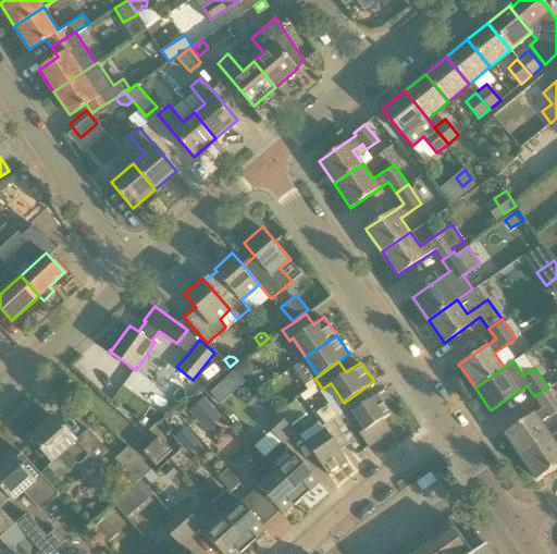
[(237,367),(210,389),(221,401),(247,379),(237,367)]
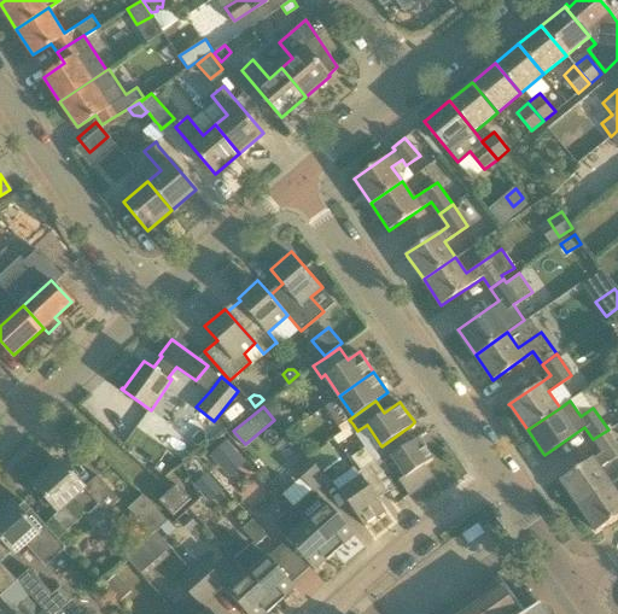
[(579,504),(611,483),(599,467),(617,452),(617,443),(608,430),(593,439),(601,451),(560,479),(561,480),(579,504)]
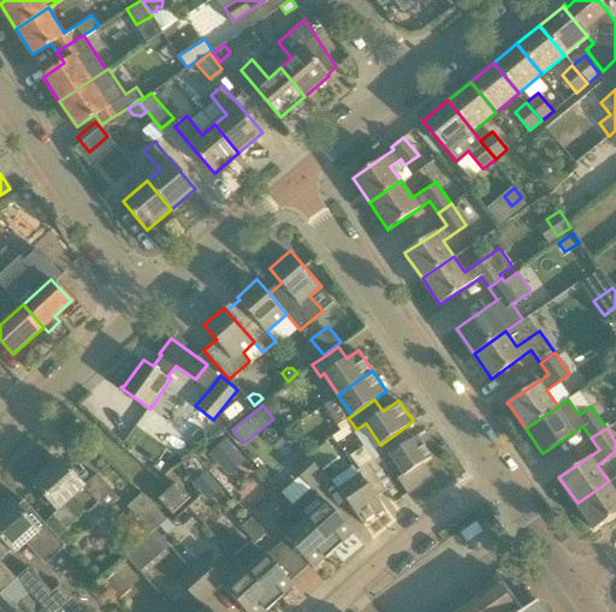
[(380,445),(374,449),(379,455),(381,459),(390,453),(406,475),(398,479),(408,492),(433,475),(424,462),(432,457),(416,435),(409,440),(403,432),(402,429),(380,445)]
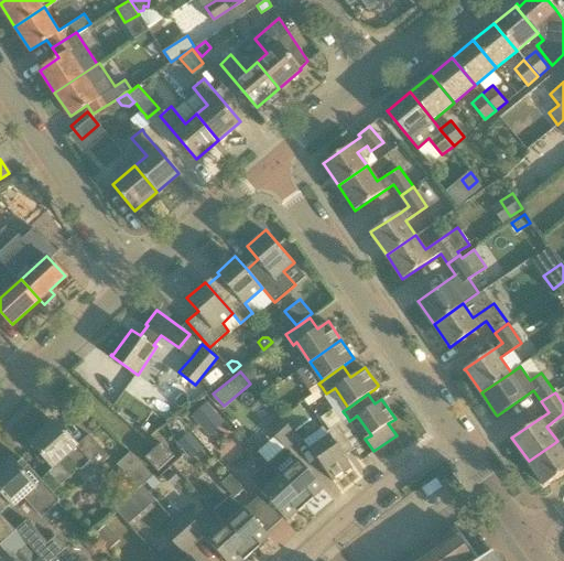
[(205,430),(220,417),(206,401),(191,414),(205,430)]
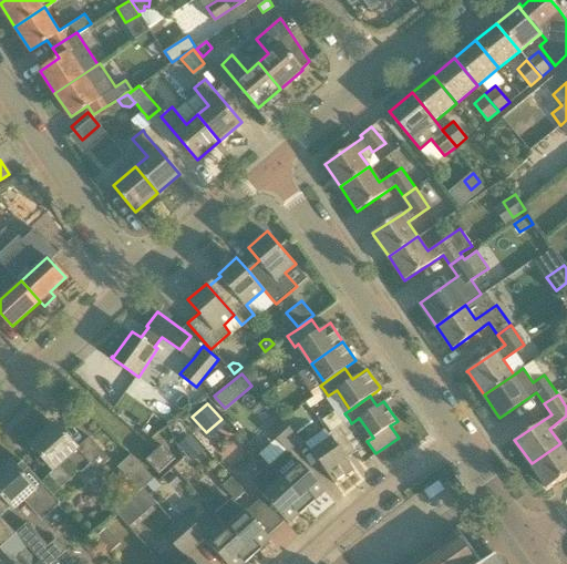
[(300,407),(288,417),(297,429),(310,419),(300,407)]
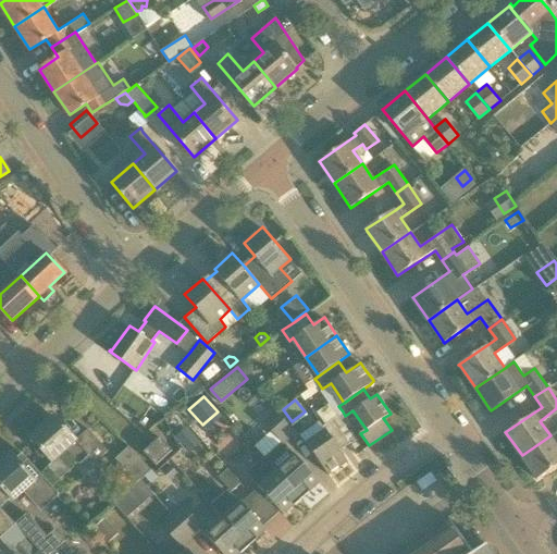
[(260,417),(284,444),(297,433),(273,406),(260,417)]
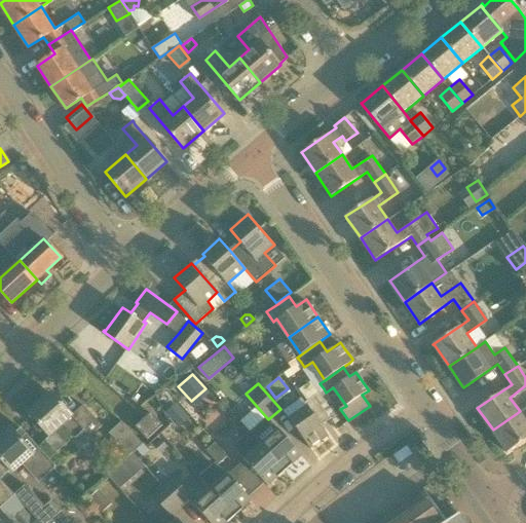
[(330,398),(326,393),(324,388),(318,393),(314,395),(322,404),(326,401),(330,398)]
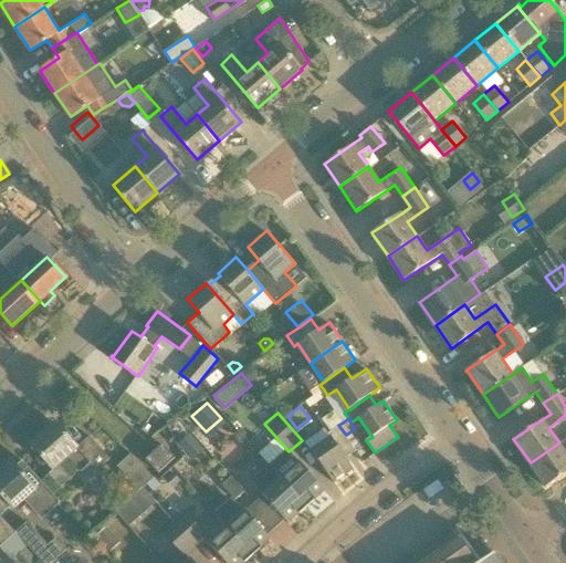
[(109,456),(90,435),(77,446),(55,421),(32,444),(54,469),(67,457),(81,470),(90,462),(96,469),(109,456)]
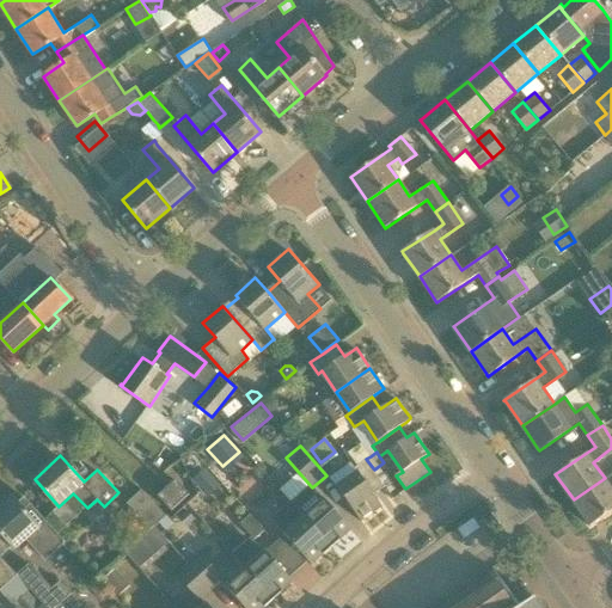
[(359,471),(337,485),(347,499),(361,520),(381,505),(374,493),(385,485),(385,484),(384,485),(374,470),(366,459),(356,466),(355,466),(359,471)]
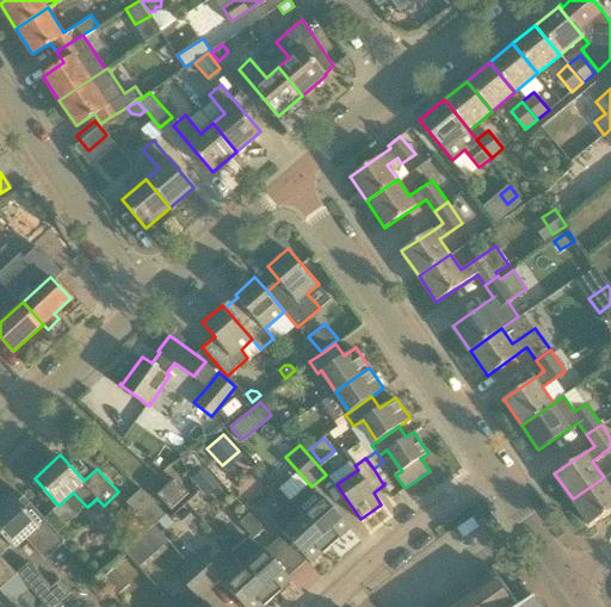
[(203,466),(190,478),(204,495),(218,483),(203,466)]
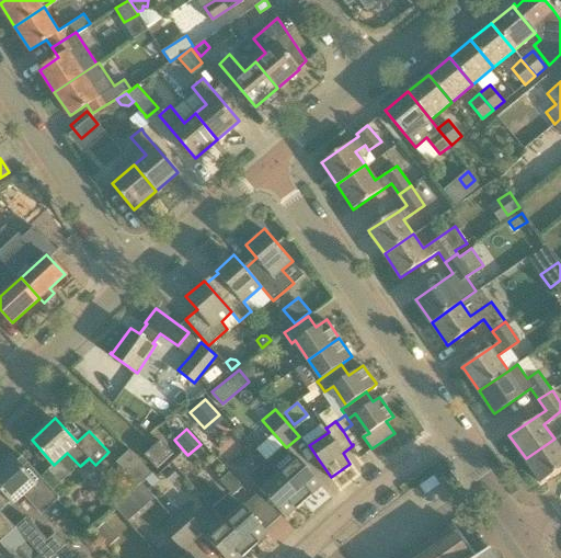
[(560,448),(554,440),(554,439),(526,458),(540,480),(541,482),(560,467),(560,448)]
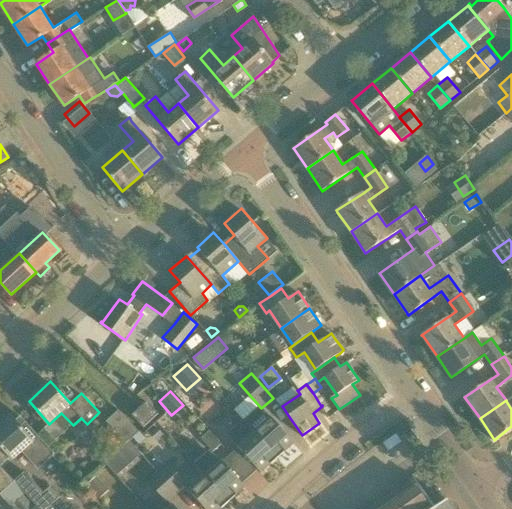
[(143,426),(158,412),(147,401),(132,414),(143,426)]
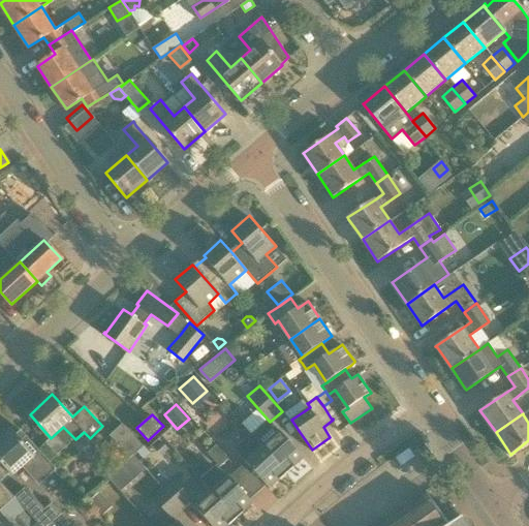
[(252,432),(263,445),(286,471),(304,457),(280,430),(275,424),(270,427),(265,422),(252,432)]
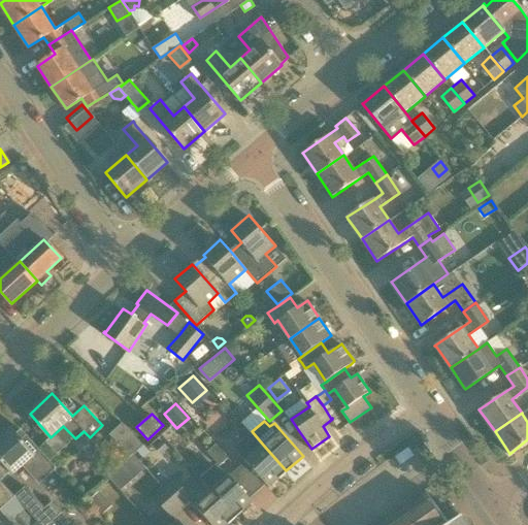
[(263,445),(252,431),(245,424),(236,432),(243,439),(235,447),(245,459),(269,486),(286,470),(263,445)]
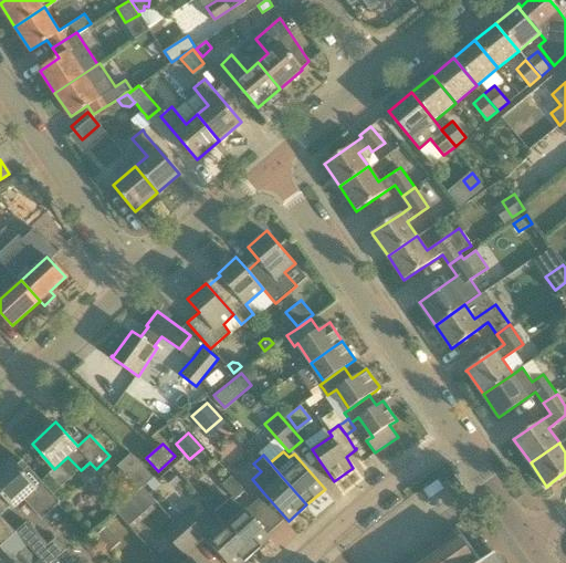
[(12,461),(3,469),(0,465),(0,491),(12,507),(23,497),(41,515),(59,500),(21,459),(16,465),(12,461)]
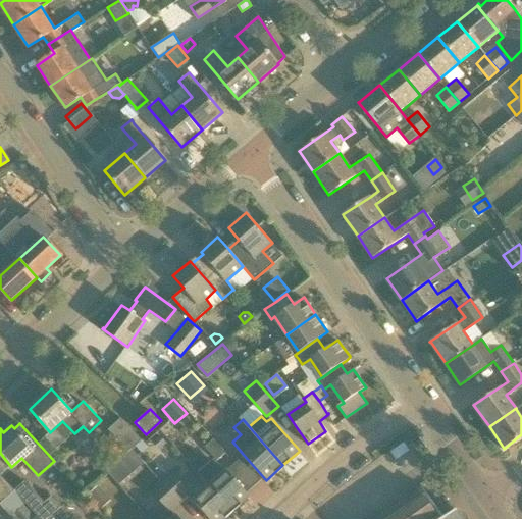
[(123,446),(134,435),(120,423),(110,433),(123,446)]
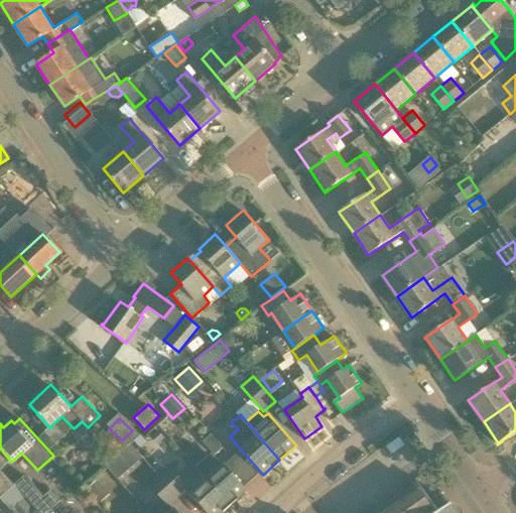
[(214,454),(223,446),(211,433),(203,440),(214,454)]
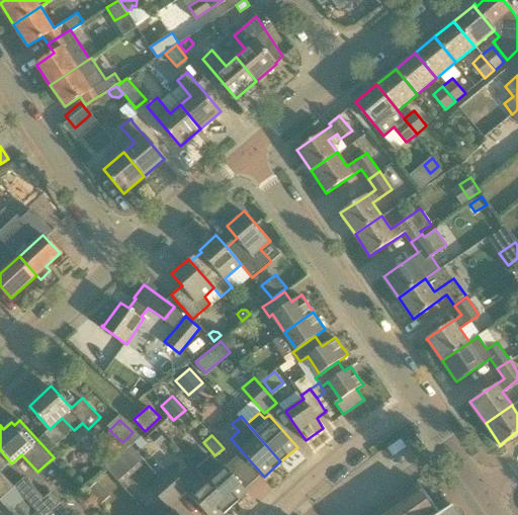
[(197,466),(208,480),(232,506),(248,492),(226,464),(224,466),(212,453),(197,466)]
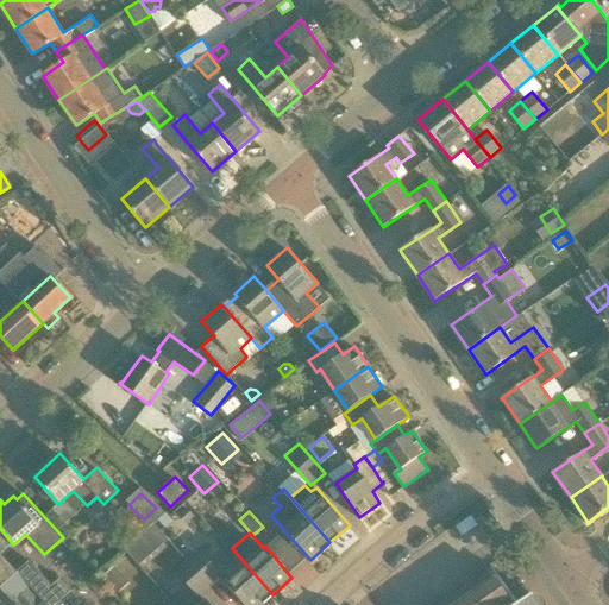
[(187,537),(180,543),(186,550),(192,544),(187,537)]
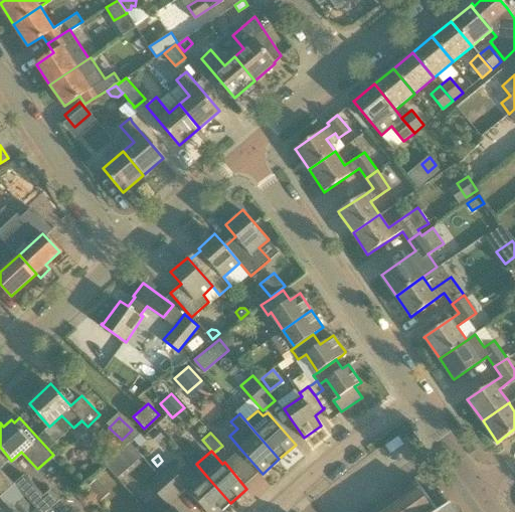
[(125,480),(133,469),(121,460),(113,471),(125,480)]
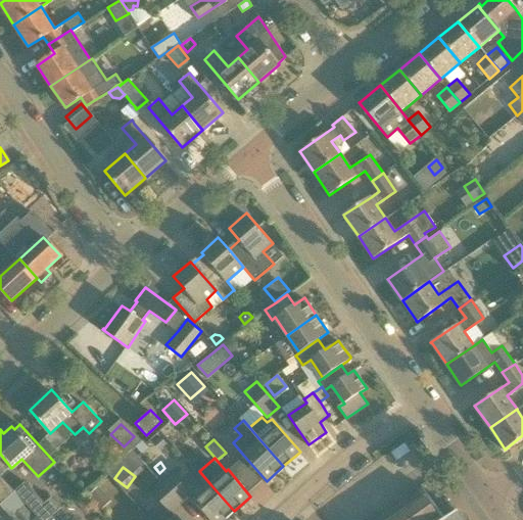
[(175,471),(163,481),(181,502),(191,492),(175,471)]
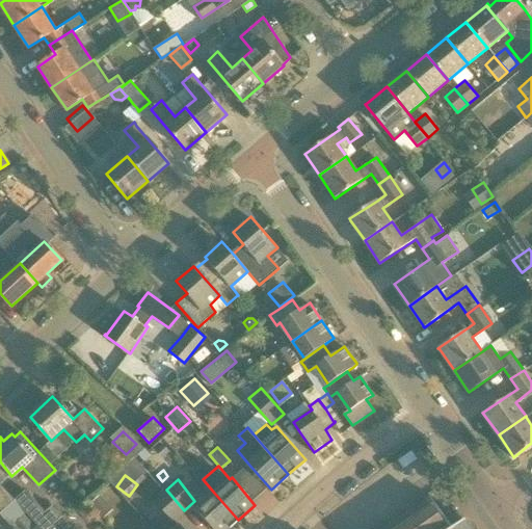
[(0,511),(15,498),(0,482),(0,511)]
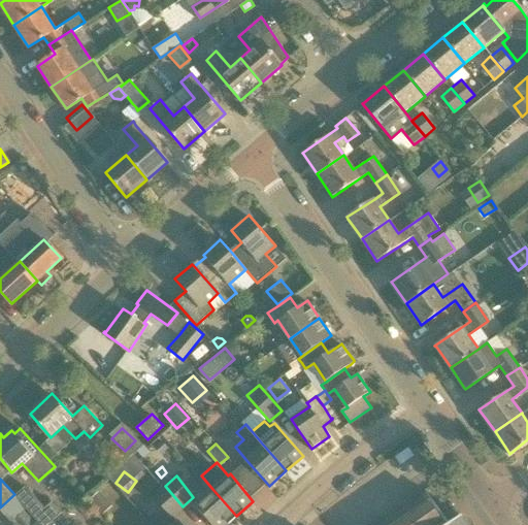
[(45,507),(26,485),(14,494),(25,505),(41,524),(65,524),(70,521),(53,501),(45,507)]
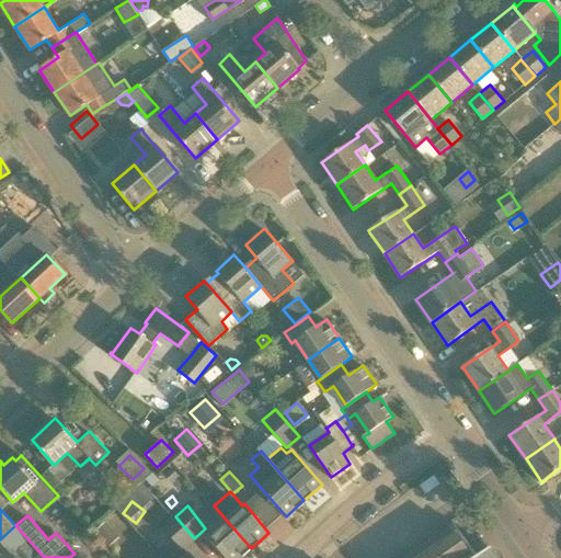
[(194,538),(175,516),(162,527),(181,550),(194,538)]
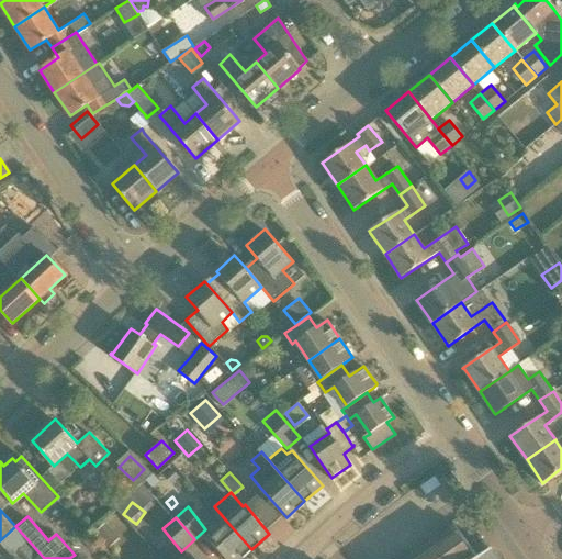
[(239,558),(251,549),(226,521),(208,537),(226,558),(239,558)]
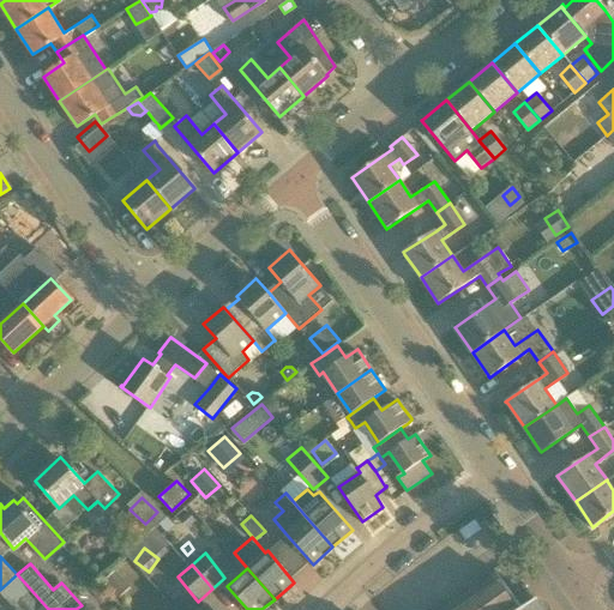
[(119,597),(131,586),(115,569),(103,580),(119,597)]
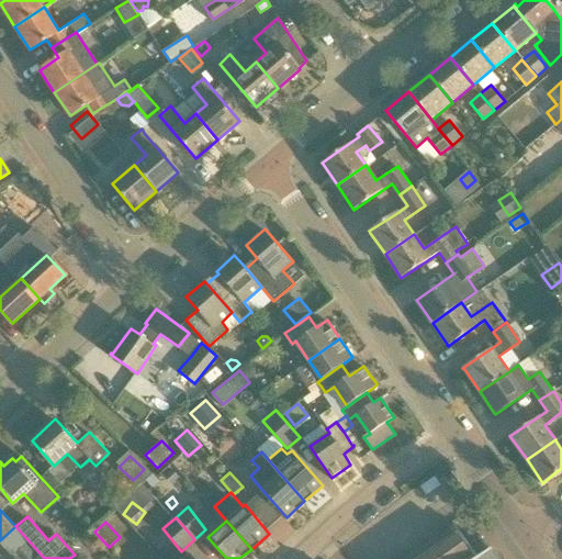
[(490,558),(486,554),(491,548),(478,557),(454,523),(402,558),(490,558)]
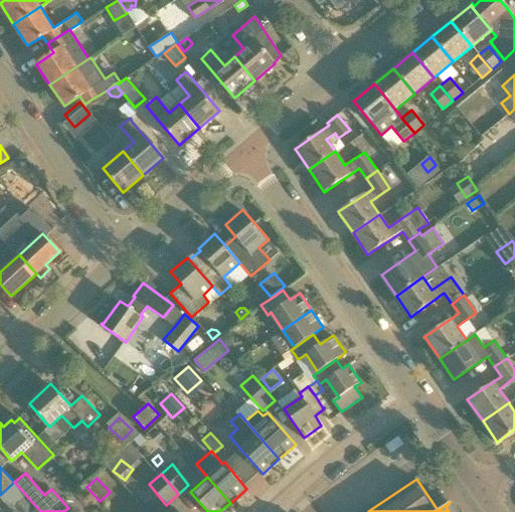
[(14,482),(0,495),(0,496),(9,507),(24,493),(14,482)]
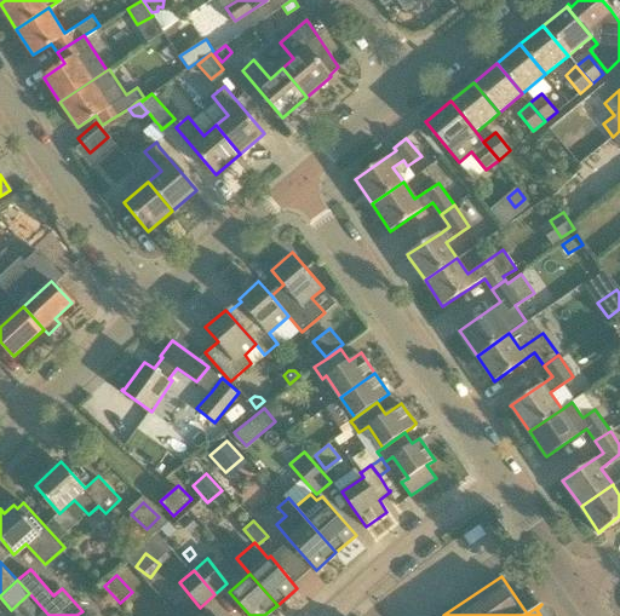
[(181,615),(216,615),(210,609),(202,615),(196,615),(187,604),(177,612),(181,615)]
